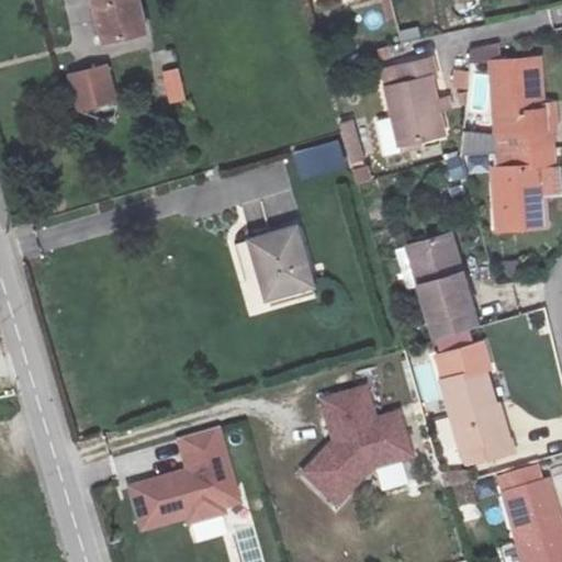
[(136,0),(97,0),(107,37),(144,26),(136,0)]
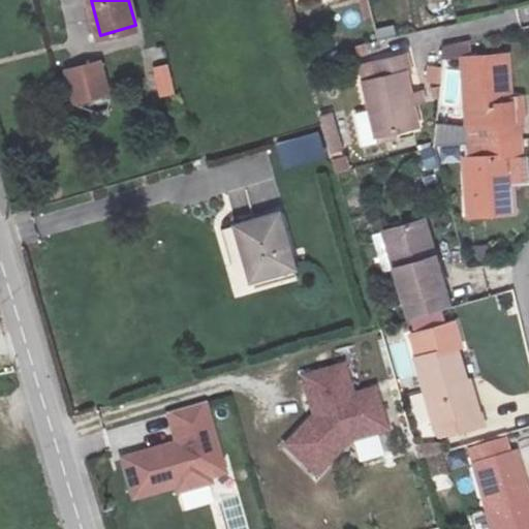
[(415,74),(410,52),(358,64),(362,82),(360,82),(372,139),(421,129),(408,75),(415,74)]
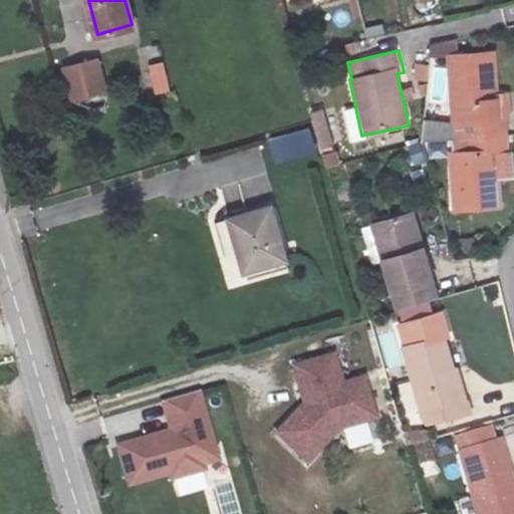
[(450,136),(510,133),(508,94),(499,94),(497,51),(446,54),(450,136)]
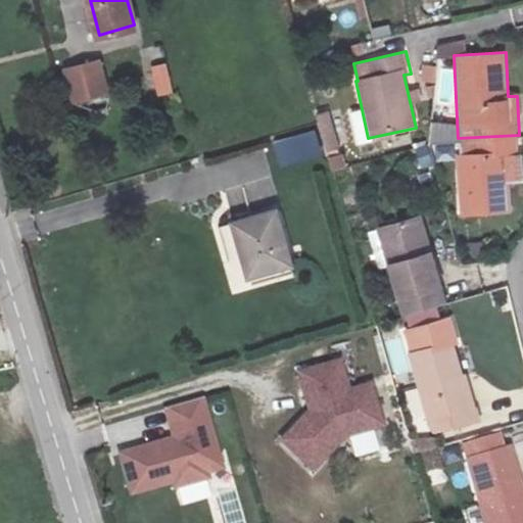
[(97,61),(66,69),(74,98),(104,89),(97,61)]
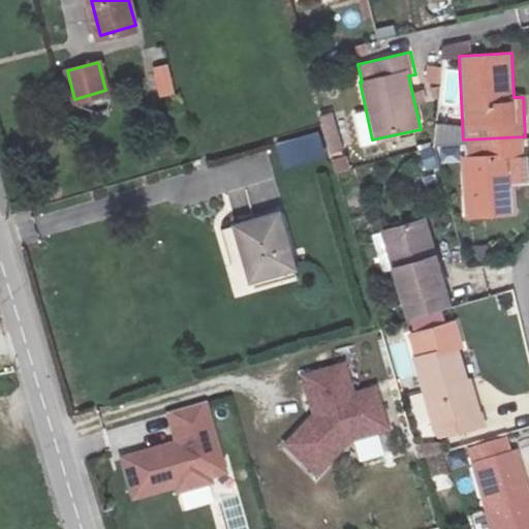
[(158,99),(176,95),(167,63),(149,68),(158,99)]
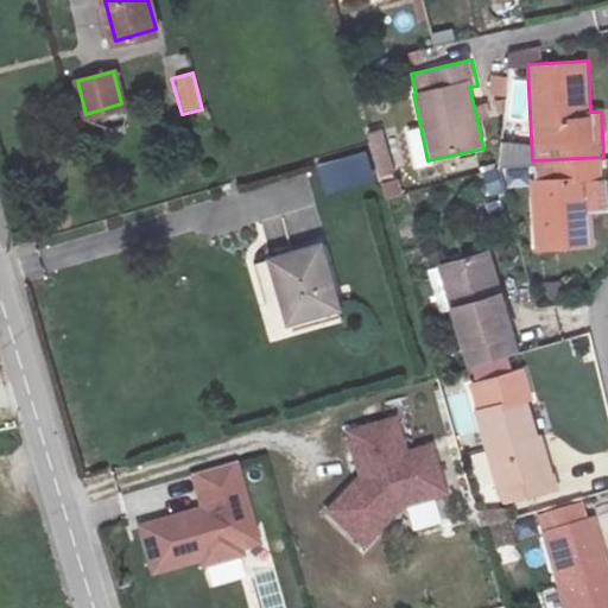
[(384,128),(367,133),(380,179),(397,175),(384,128)]
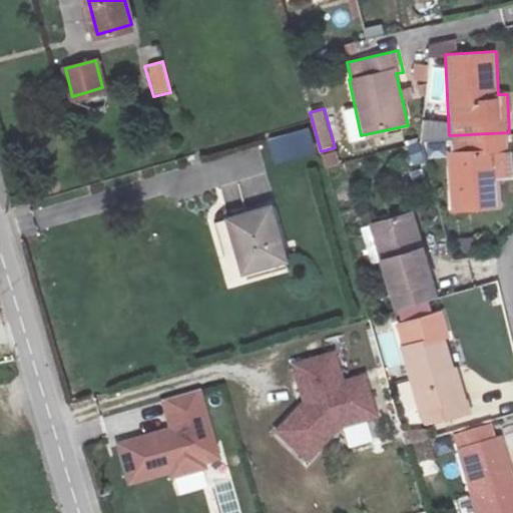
[(268,137),(274,163),(317,153),(311,127),(268,137)]
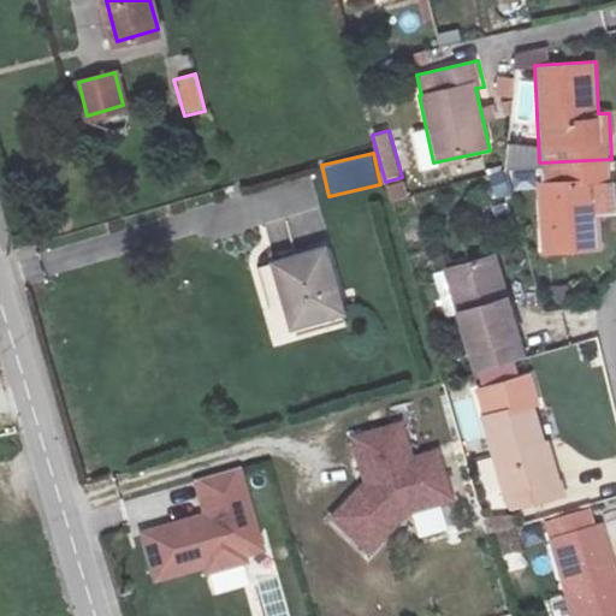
[(611,159),(539,163),(539,182),(535,182),(540,247),(545,247),(546,252),(599,248),(596,212),(614,211),(611,159)]
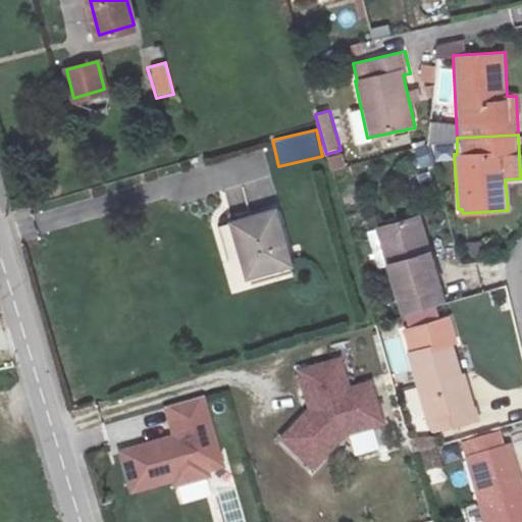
[(267,211),(228,223),(245,275),(282,265),(267,211)]
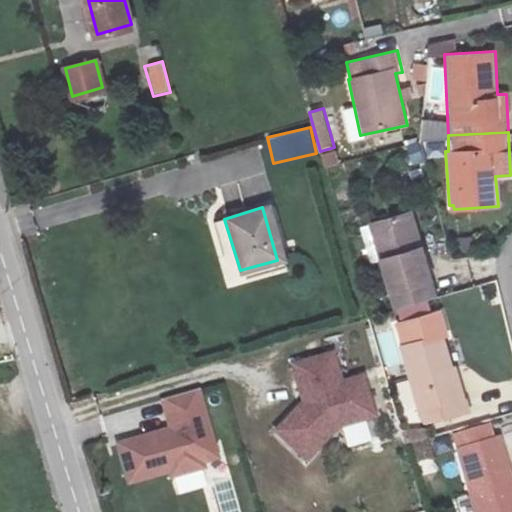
[(437,297),(412,211),(368,224),(393,310),(399,310),(426,302),(437,297)]
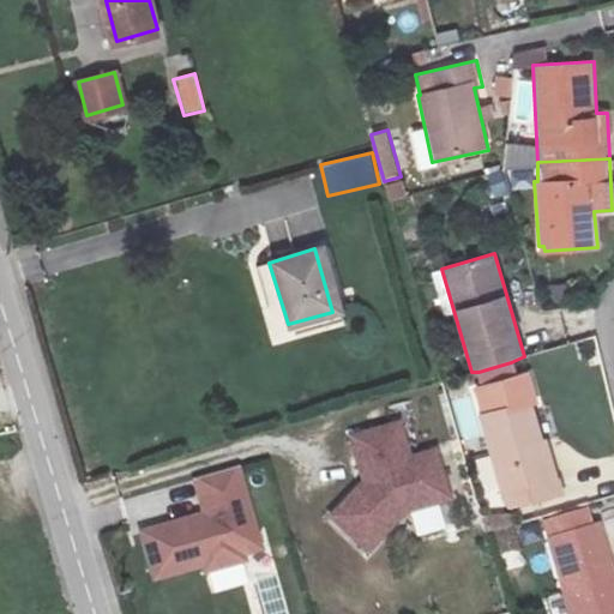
[(474,390),(509,509),(561,493),(535,404),(539,403),(529,372),(515,377),(511,362),(479,372),(483,387),(474,390)]
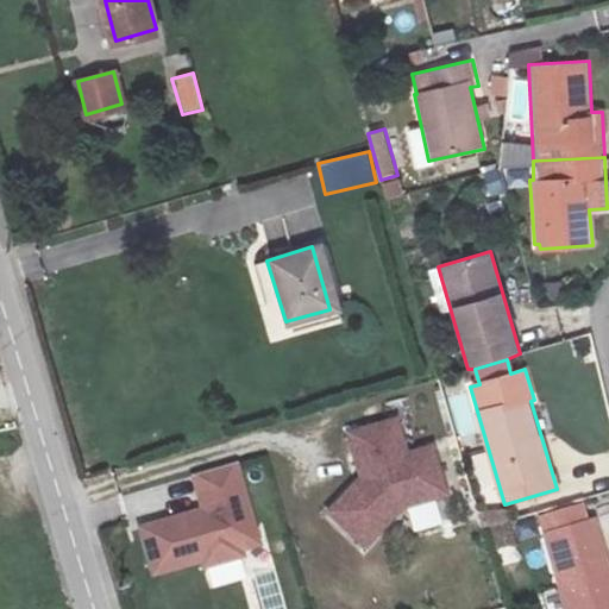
[(397,416),(341,432),(356,478),(324,513),(364,550),(399,513),(447,497),(432,446),(408,453),(397,416)]
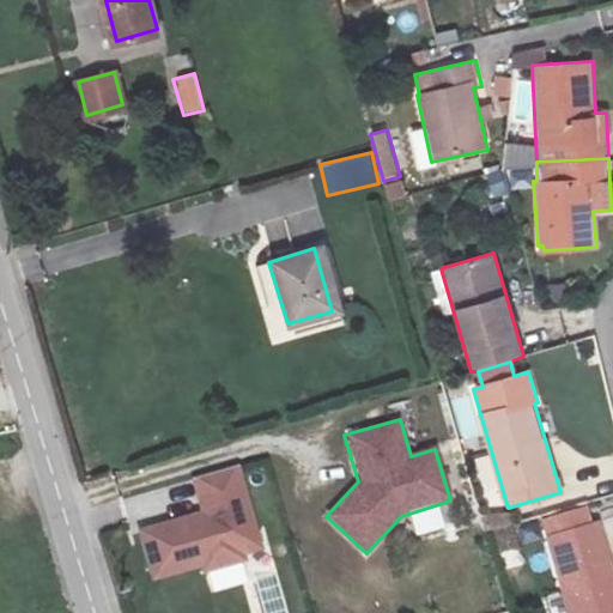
[(240,466),(190,479),(199,513),(137,529),(152,583),(261,551),(240,466)]
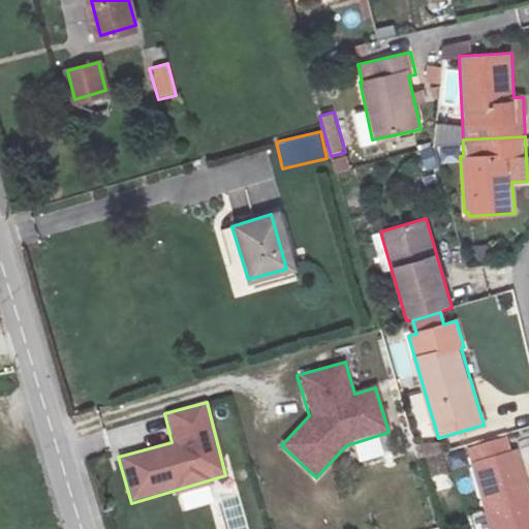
[(481,462),(469,464),(486,528),(528,528),(528,491),(519,450),(508,454),(504,439),(477,446),(481,462)]
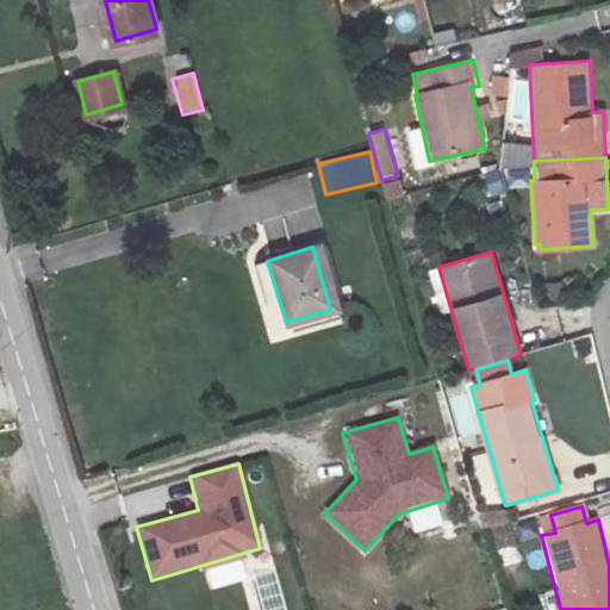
[(512,526),(511,510),(484,511),(485,526),(512,526)]
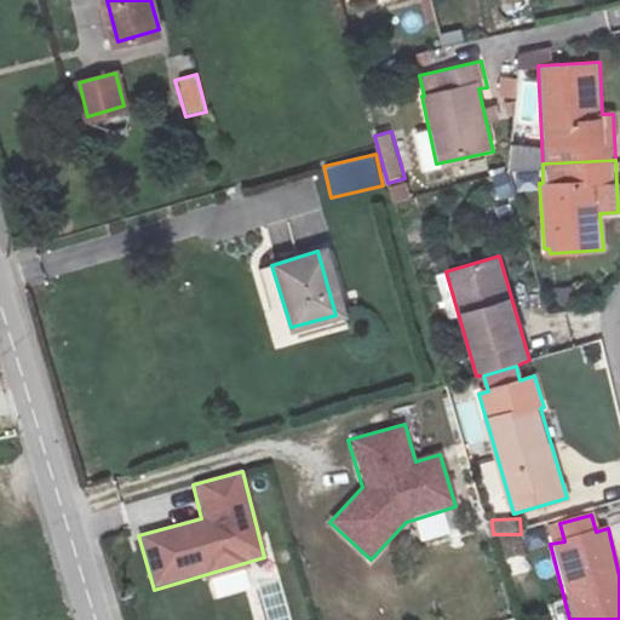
[(527,558),(524,537),(498,539),(500,561),(527,558)]
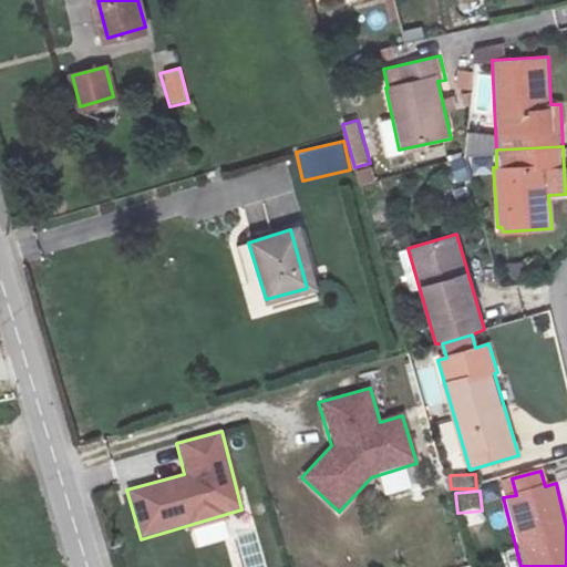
[(191,532),(195,548),(222,540),(217,525),(191,532)]
